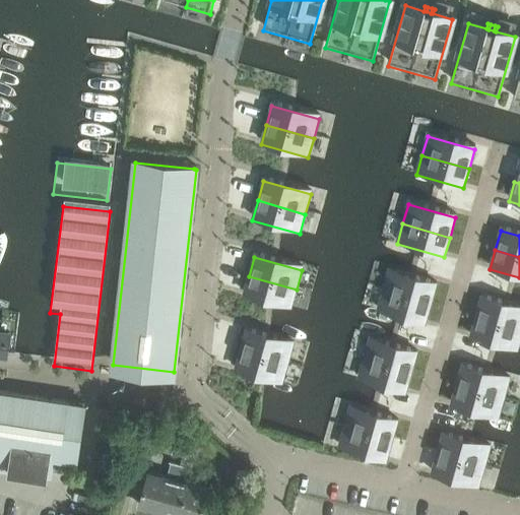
[(383,293),(431,306),(436,286),(389,273),(383,293)]
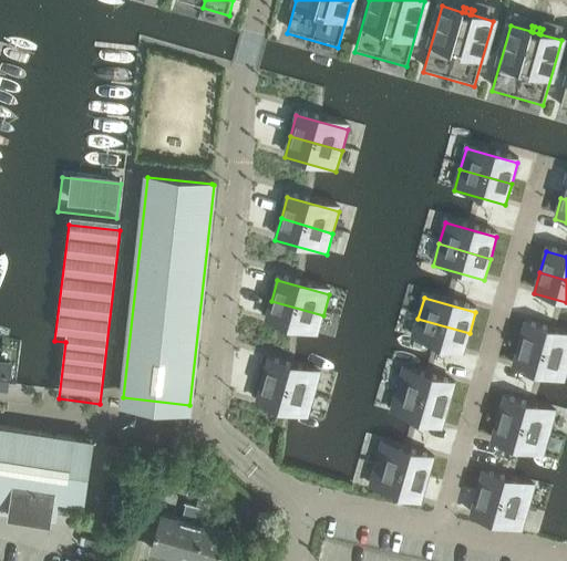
[(317,336),(323,315),(271,301),(266,322),(317,336)]
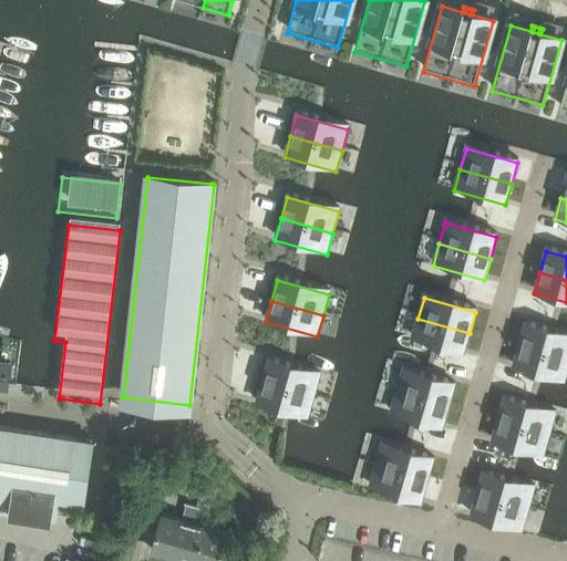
[(470,333),(418,319),(412,340),(463,354),(470,333)]
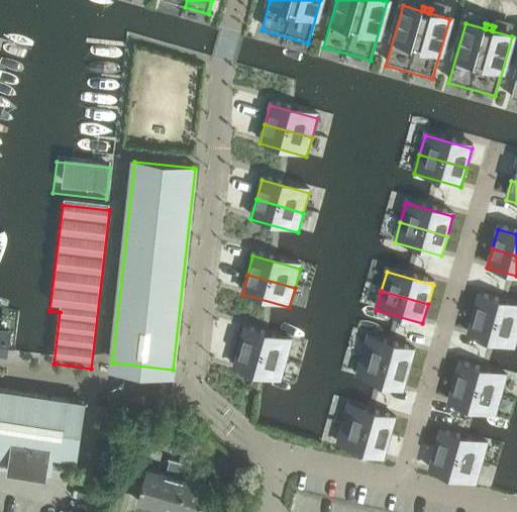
[(516,308),(479,297),(473,317),(516,328),(516,308)]
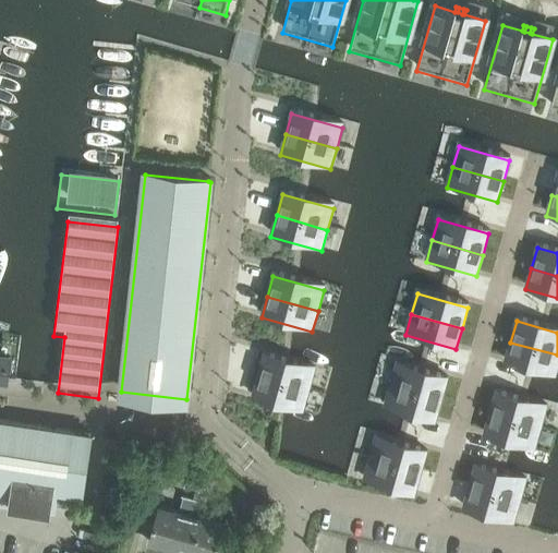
[(557,367),(557,355),(510,343),(505,363),(555,377),(557,367)]
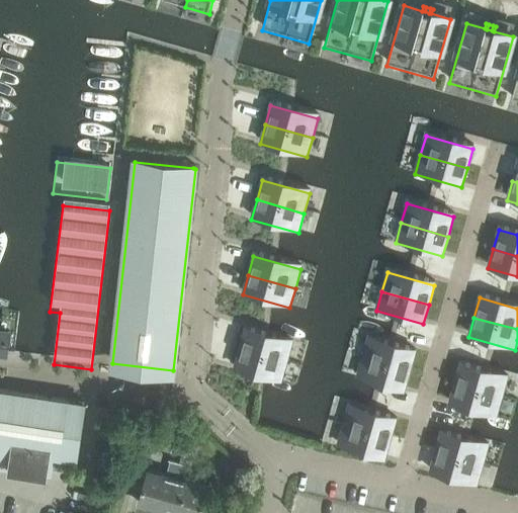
[(0,354),(7,356),(10,331),(0,329),(0,354)]
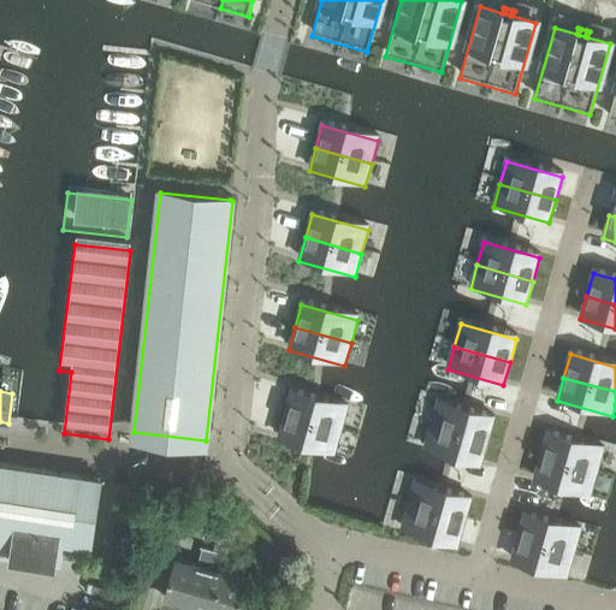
[(284,416),(341,433),(347,409),(291,394),(284,416)]
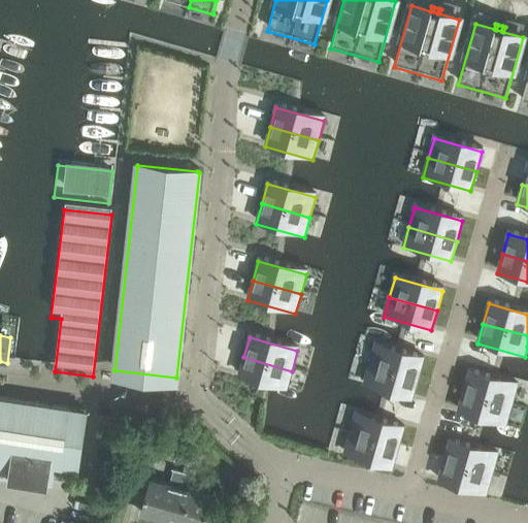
[(423,360),(374,347),(369,366),(395,373),(418,380),(423,360)]
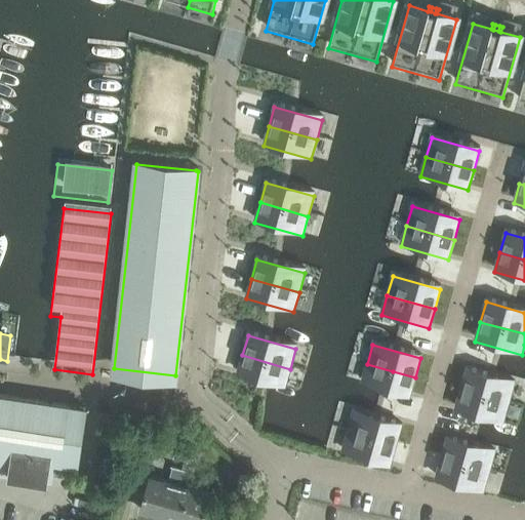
[(285,389),(290,369),(242,355),(237,375),(285,389)]
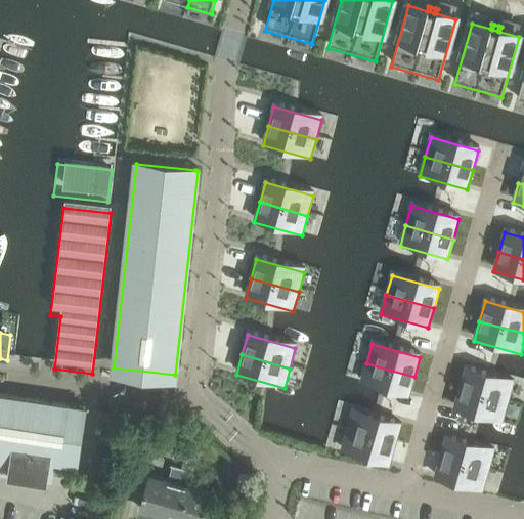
[(415,377),(392,371),(366,363),(361,383),(408,397),(415,377)]
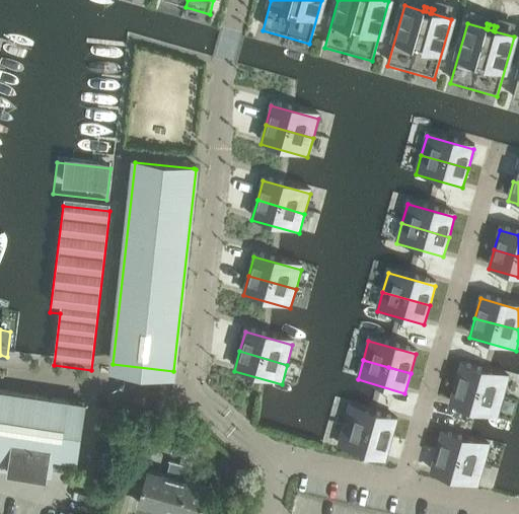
[(455,386),(503,399),(508,380),(460,367),(455,386)]
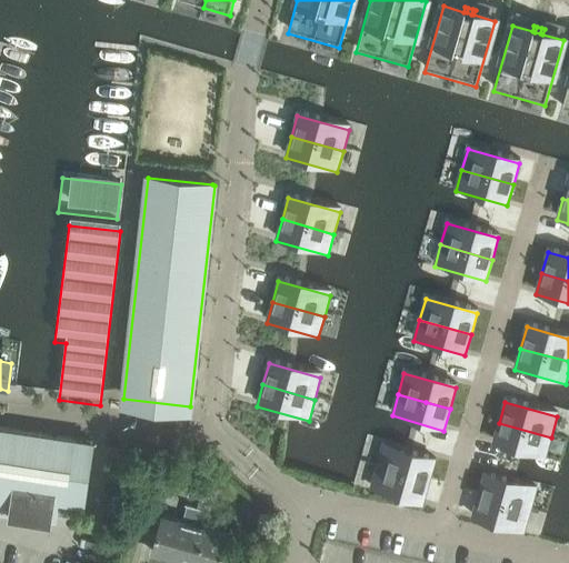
[(551,438),(499,423),(493,444),(545,459),(551,438)]
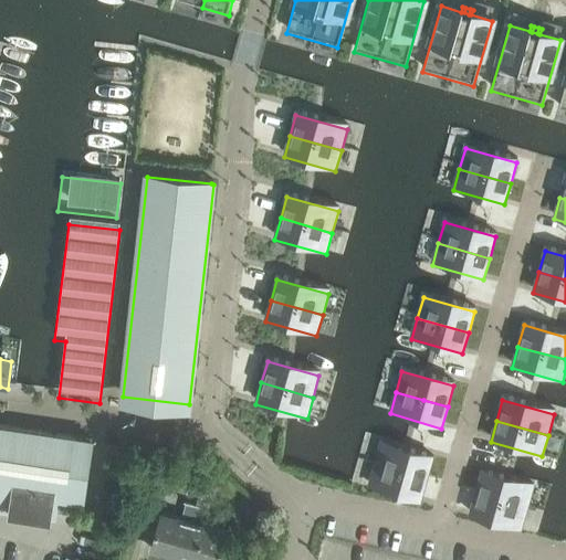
[(0,430),(0,511),(53,520),(56,498),(83,503),(92,444),(0,430)]
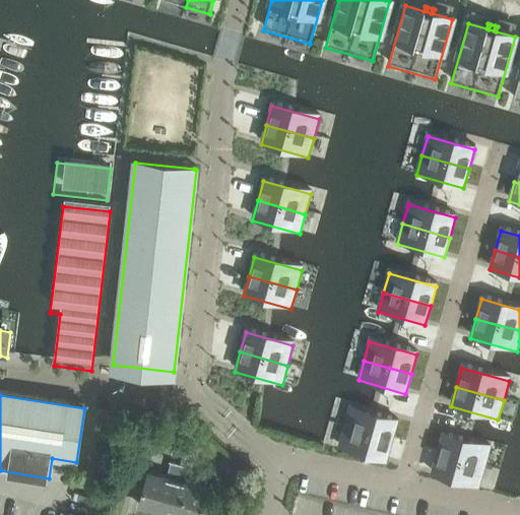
[(397,423),(349,409),(344,429),(353,432),(392,443),(397,423)]
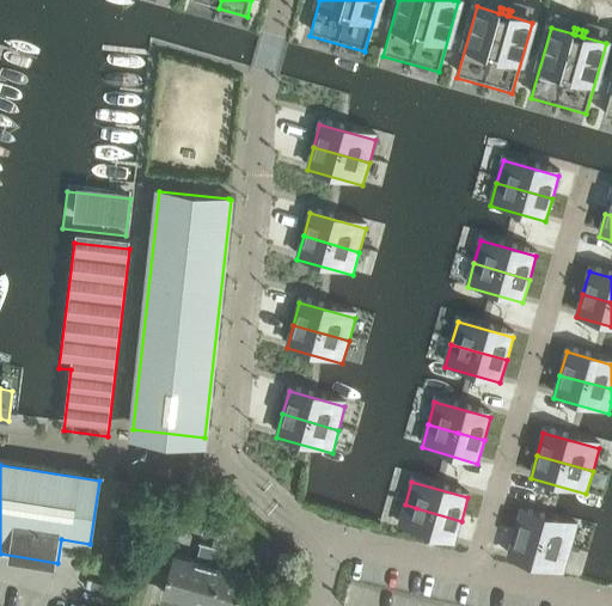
[(461,521),(416,508),(405,505),(398,528),(454,544),(461,521)]
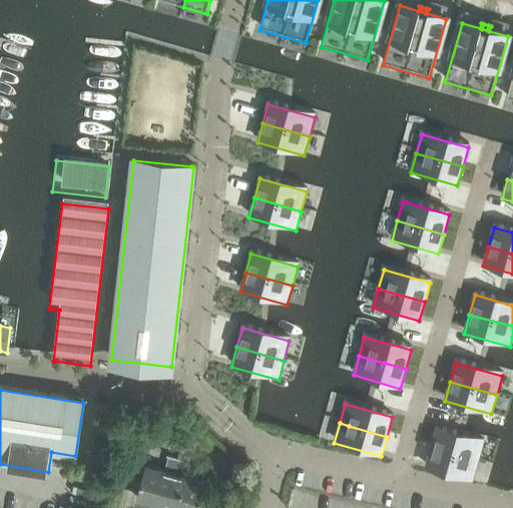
[(483,443),(436,430),(431,449),(478,462),(483,443)]
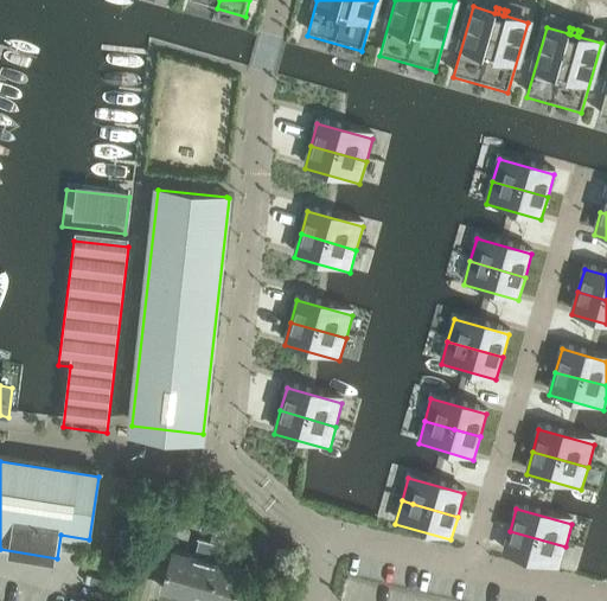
[(196,596),(208,600),(228,600),(236,573),(215,567),(219,549),(223,550),(234,513),(219,510),(210,547),(196,596)]
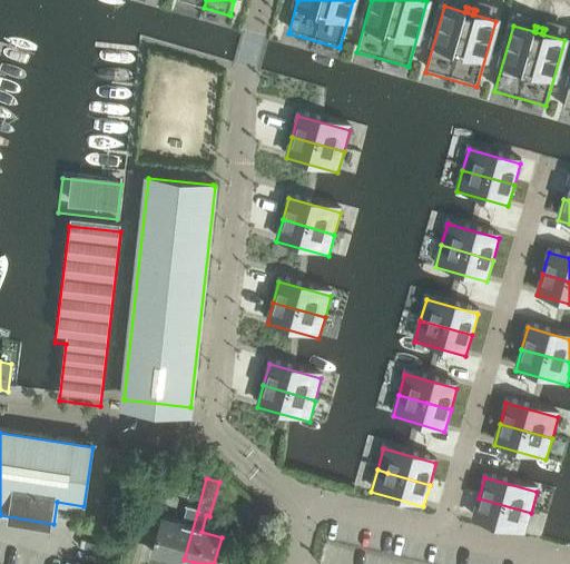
[(531,513),(479,498),(473,521),(524,535),(531,513)]
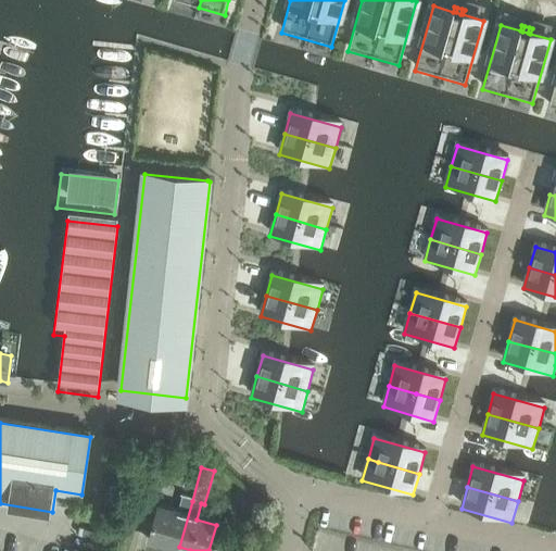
[(152,529),(148,545),(169,550),(178,550),(179,547),(192,501),(182,498),(178,514),(158,509),(159,506),(136,500),(129,523),(152,529)]
